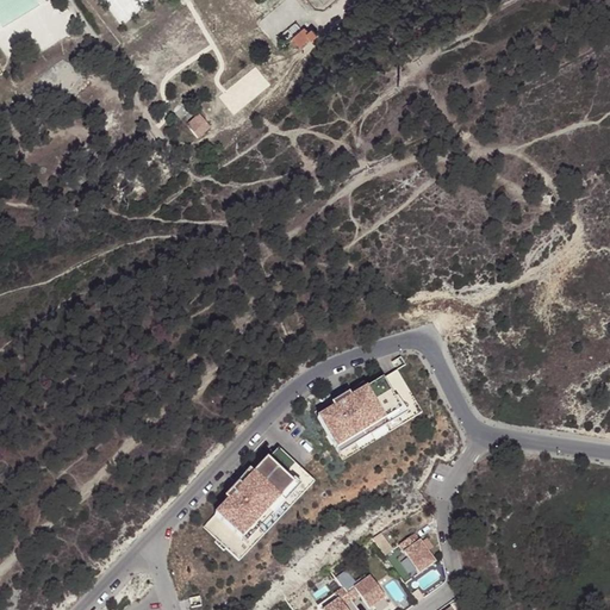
[(292,38),(302,31),(296,23),(280,36),(287,43),(292,38)]
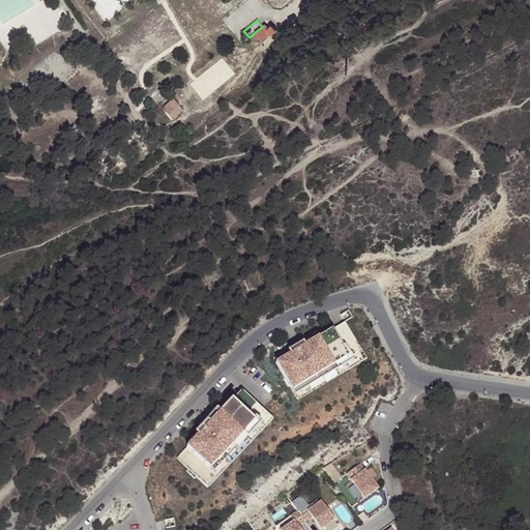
[(262,27),(254,33),(260,40),(268,33),(270,34),(275,31),(271,26),(268,28),(265,25),(262,27)]
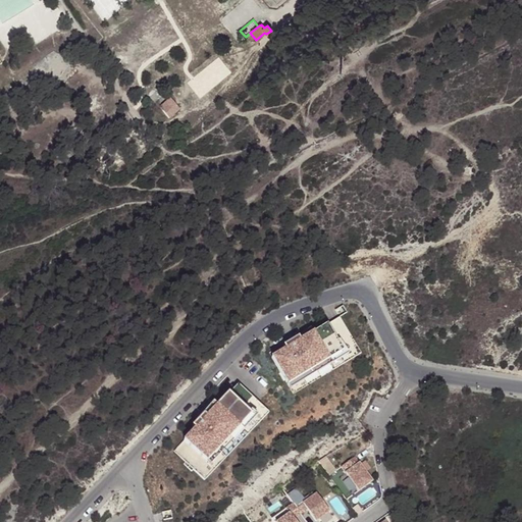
[(170,99),(160,107),(169,118),(179,109),(170,99)]
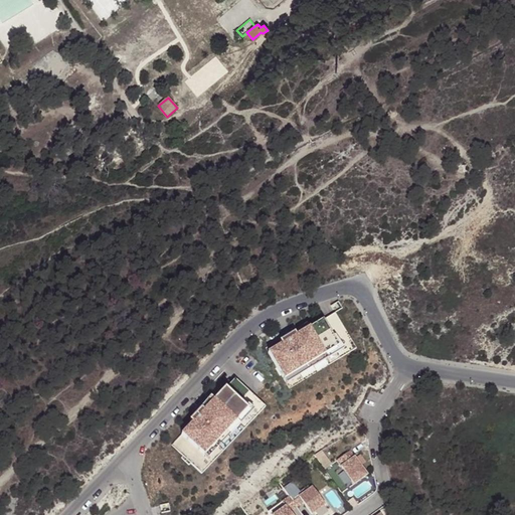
[(281,345),(268,353),(288,389),(355,350),(334,315),(295,337),(293,335),(280,343),(281,345)]
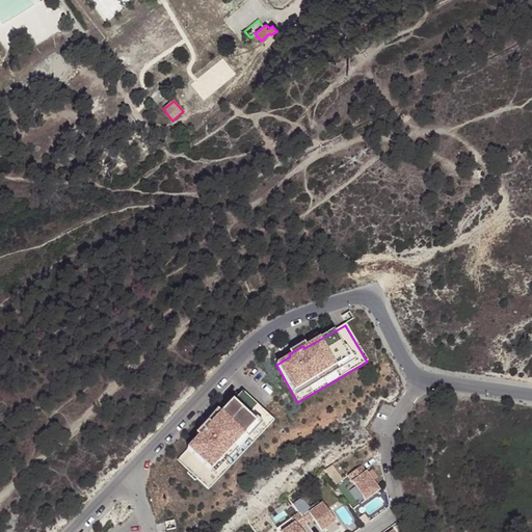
[(272,423),(241,393),(209,427),(206,424),(195,436),(197,439),(176,461),(207,490),(272,423)]
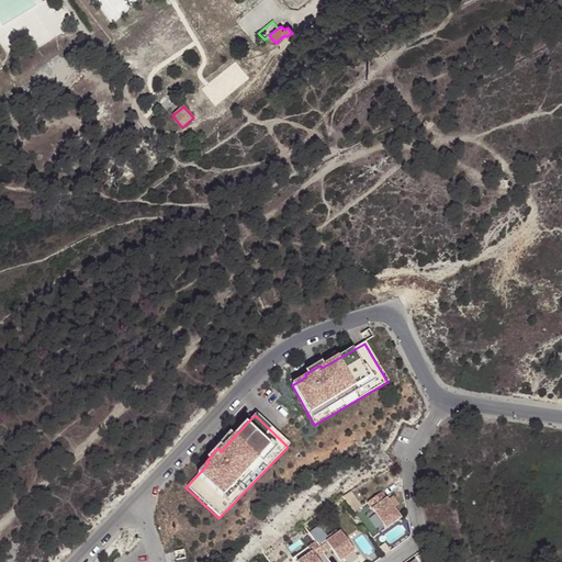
[(355,493),(347,496),(353,510),(361,507),(355,493)]
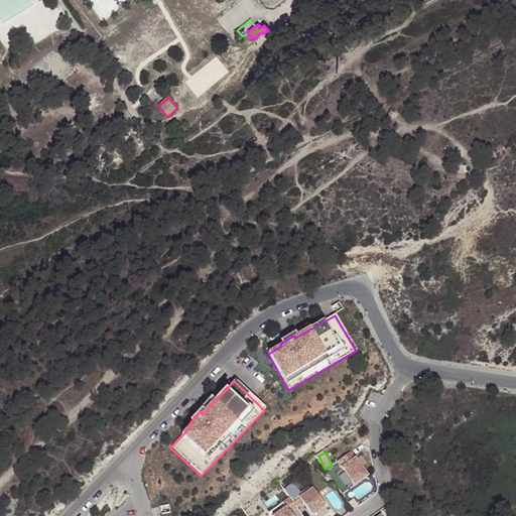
[(351,453),(337,462),(355,486),(368,477),(351,453)]
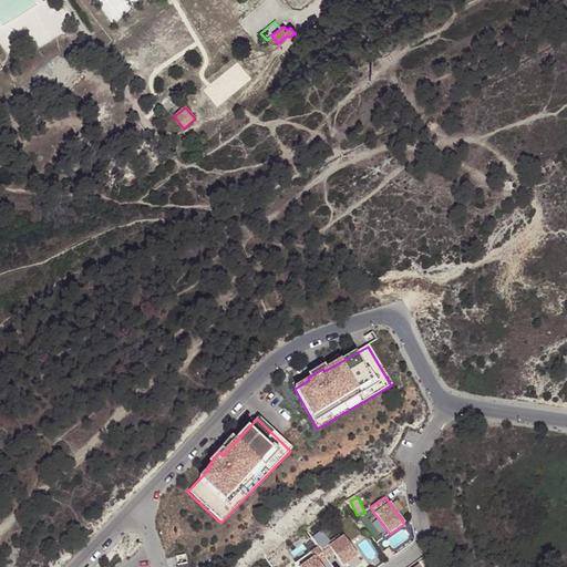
[(315,557),(300,566),(321,566),(320,564),(333,554),(343,566),(358,556),(343,536),(329,547),(326,542),(310,552),(315,557)]
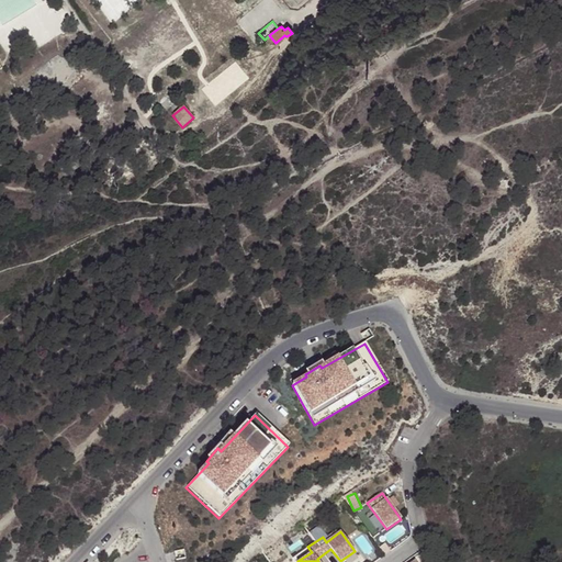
All buildings are outlined.
